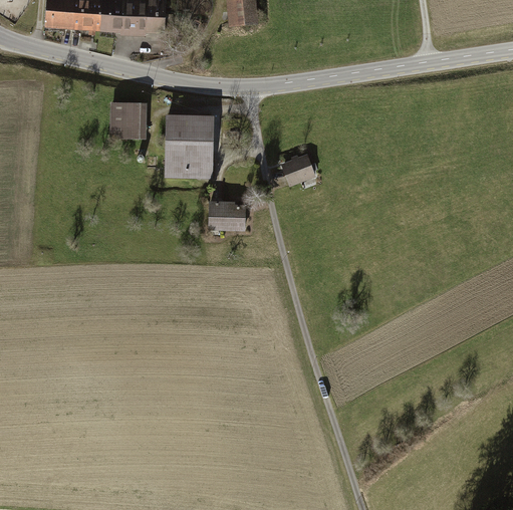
[(45,0),(44,26),(74,28),(76,1),(76,0),(45,0)]
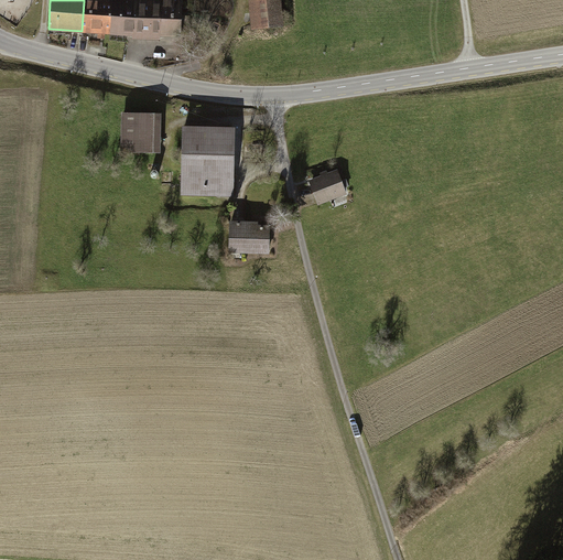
[(95,1),(84,1),(82,31),(108,32),(109,0),(95,0),(95,1)]
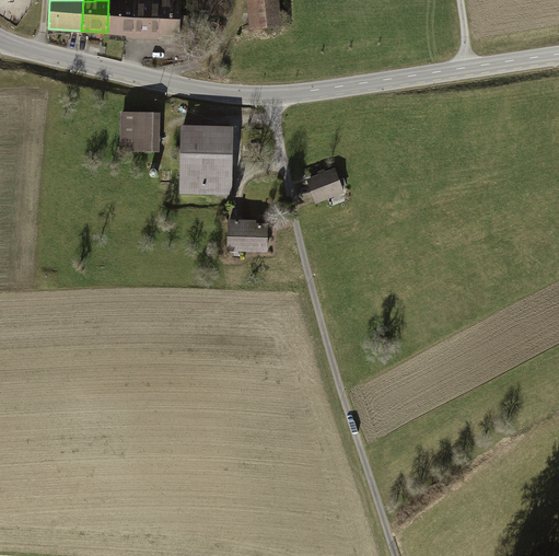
[(108,0),(107,32),(129,33),(131,0),(108,0)]
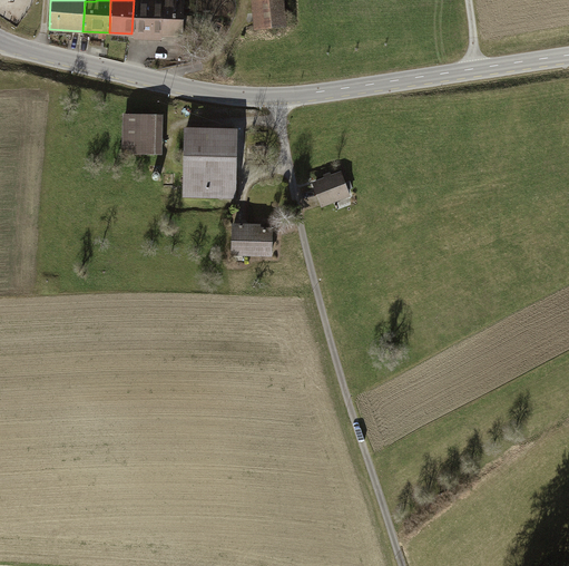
[(134,0),(131,33),(160,36),(162,0),(134,0)]
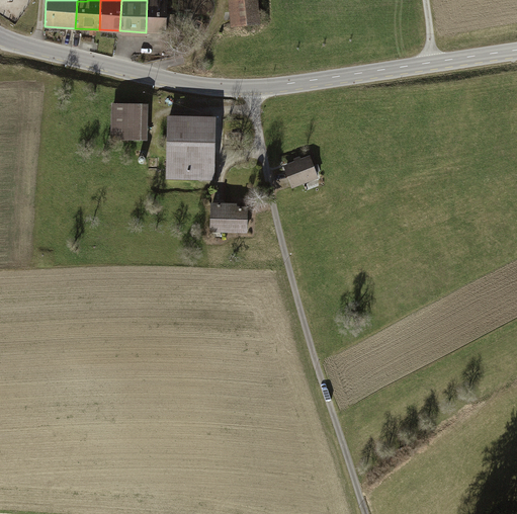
[(147,0),(146,32),(165,33),(166,0),(147,0)]
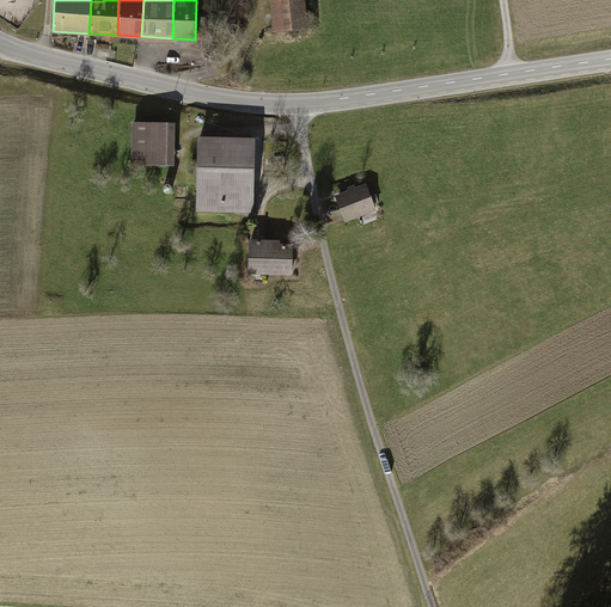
[(269,0),(273,30),(307,26),(304,0),(269,0)]
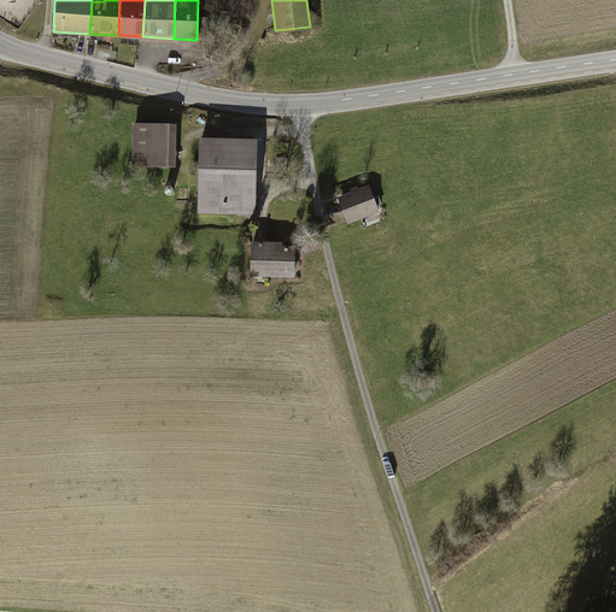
[(134,166),(176,166),(176,124),(134,124),(134,166)]
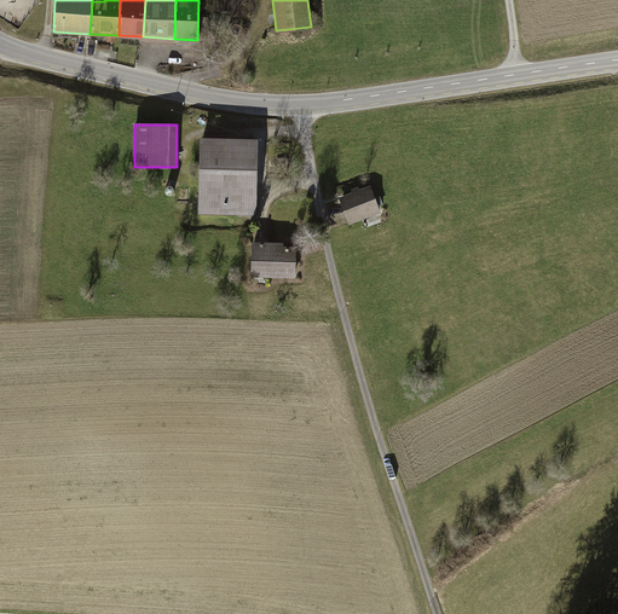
[(198,139),(198,214),(256,214),(256,139),(198,139)]
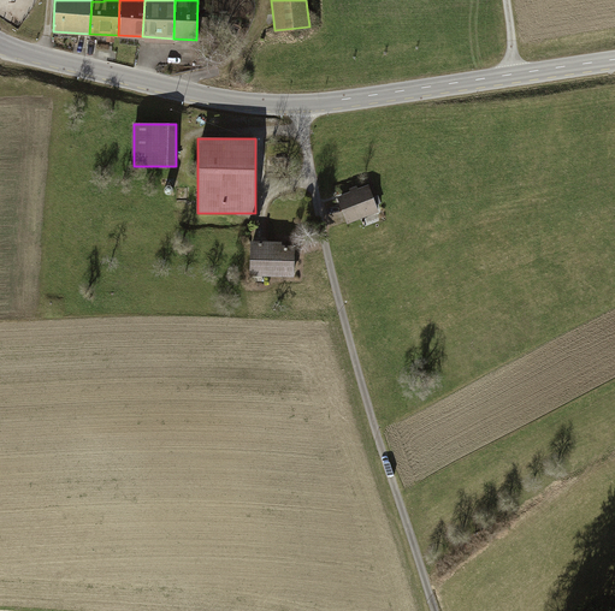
[(350,191),(337,197),(347,221),(379,209),(370,184),(359,189),(358,185),(349,188),(350,191)]
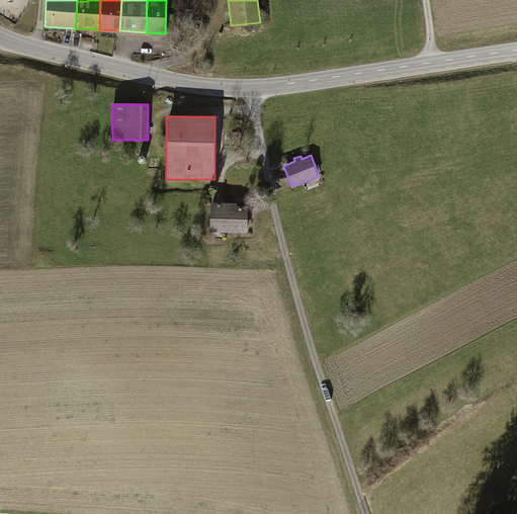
[(210,202),(209,230),(248,231),(249,206),(238,206),(238,203),(210,202)]
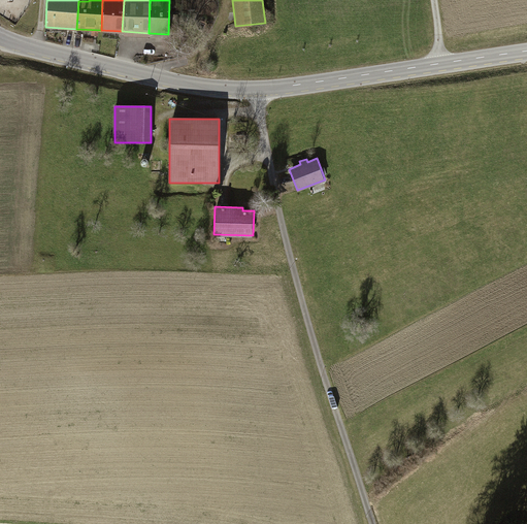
All buildings are outlined.
